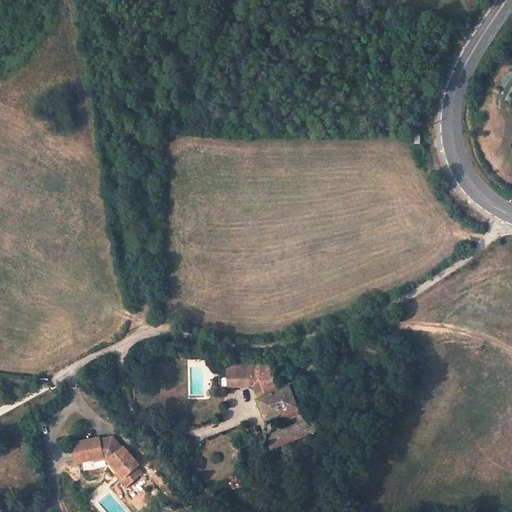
[(252,389),(262,396),(280,390),(269,363),(227,367),(228,389),(252,389)]
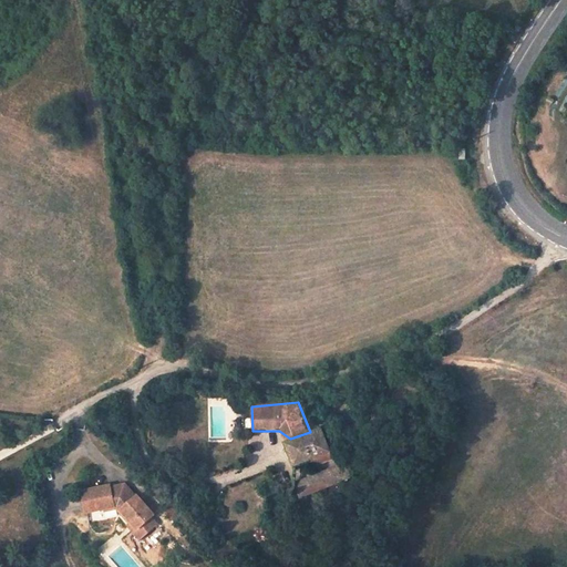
[(310,432),(290,439),(296,460),(311,455),(330,450),(323,428),(310,432)]
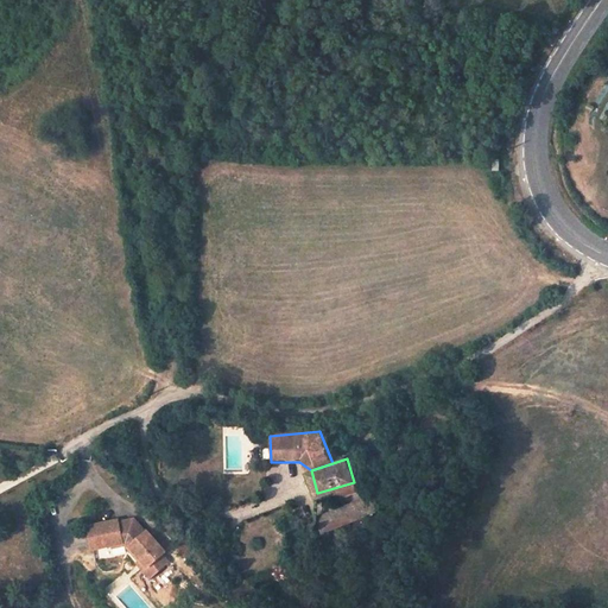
[(359,494),(354,482),(334,488),(337,500),(359,494)]
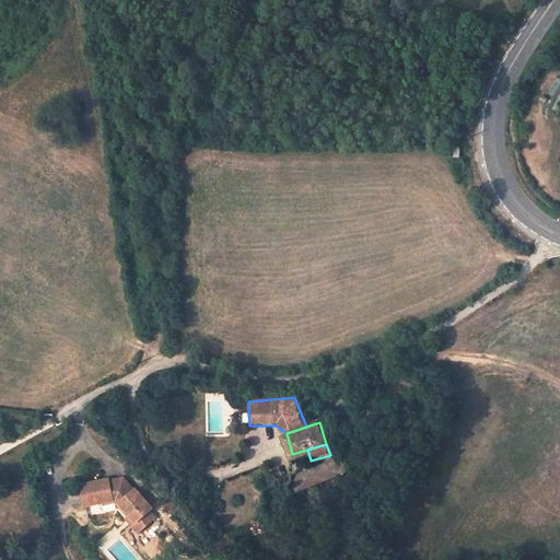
[(341,457),(296,477),(303,492),(348,474),(341,457)]
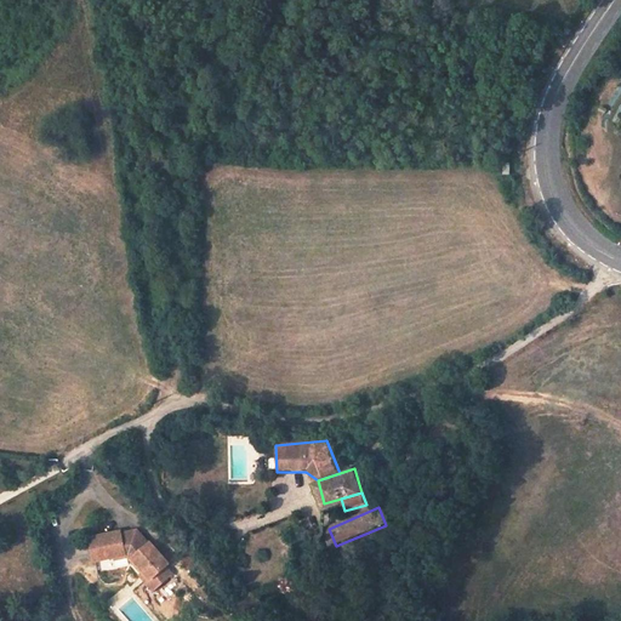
[(89,537),(93,562),(131,552),(143,568),(152,579),(165,568),(170,564),(152,541),(151,542),(138,529),(121,533),(120,529),(89,537)]
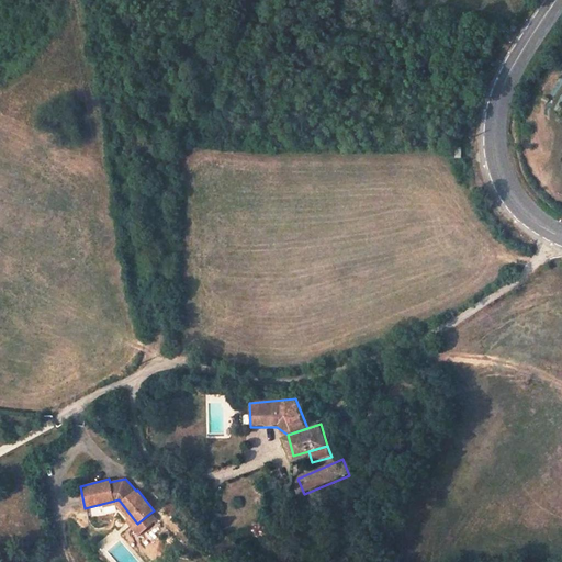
[(137,524),(130,514),(125,517),(138,534),(156,520),(149,514),(137,524)]
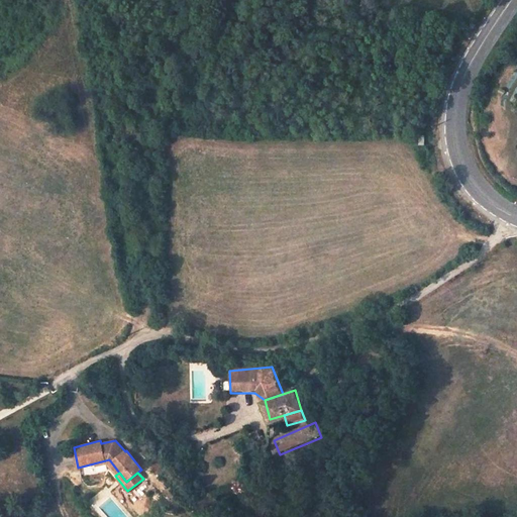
All buildings are outlined.
